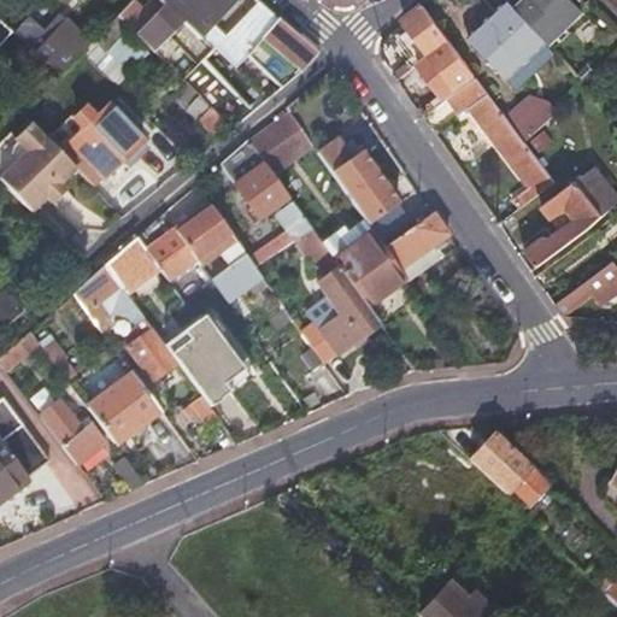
[(204,58),(211,50),(198,37),(163,5),(150,19),(139,9),(130,0),(115,16),(178,78),(207,107),(229,128),(259,104),(204,58)]
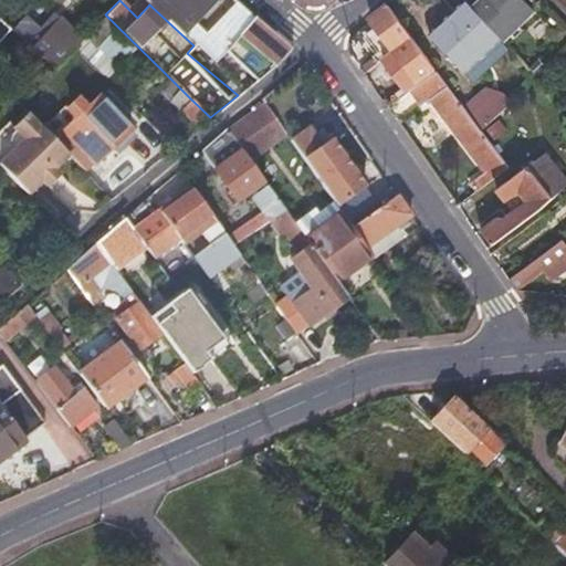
[(137,18),(149,4),(144,0),(134,0),(127,8),(137,18)]
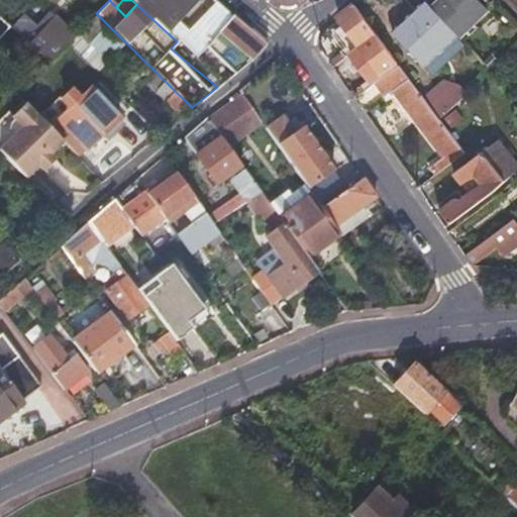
[(166,31),(177,20),(195,0),(131,0),(136,4),(166,31)]
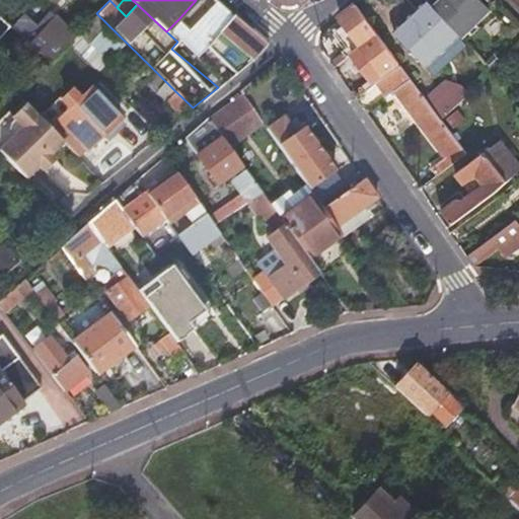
[(254,58),(266,44),(247,27),(215,0),(188,30),(177,20),(166,31),(177,42),(180,38),(199,53),(208,43),(239,70),(254,58)]
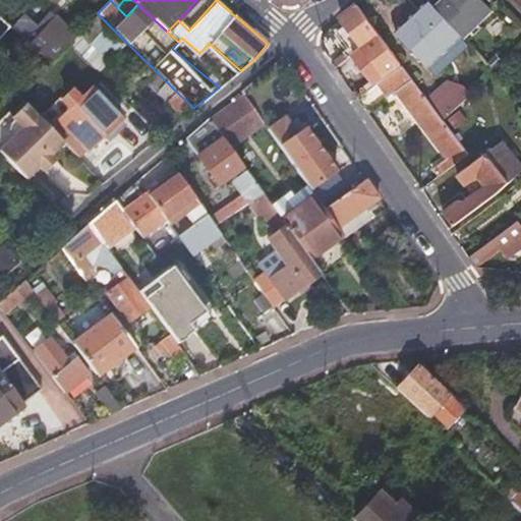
[(442,0),(435,6),(433,7),(460,37),(463,40),(494,11),(482,0),(442,0)]
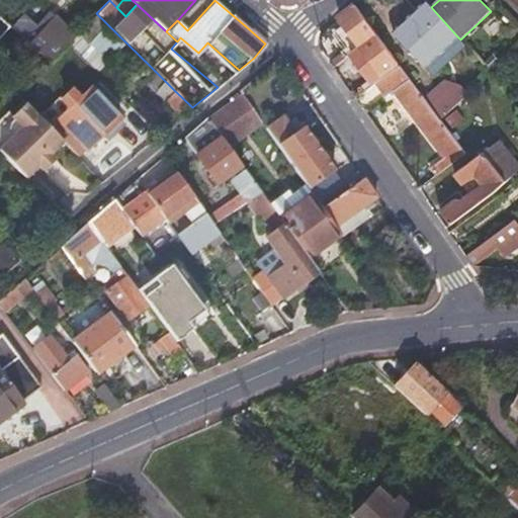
[(457,37),(457,36),(431,7),(426,2),(393,33),(424,68),(425,67),(447,47),(457,37)]
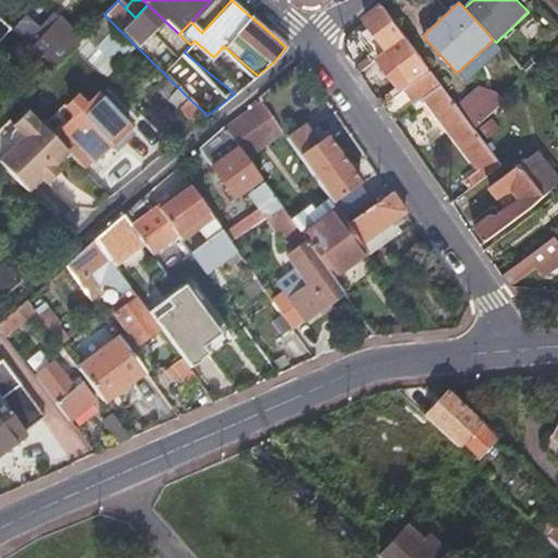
[(371,27),(361,35),(374,52),(368,56),(373,60),(378,56),(399,84),(402,88),(412,82),(428,69),(381,5),(364,19),(371,27)]
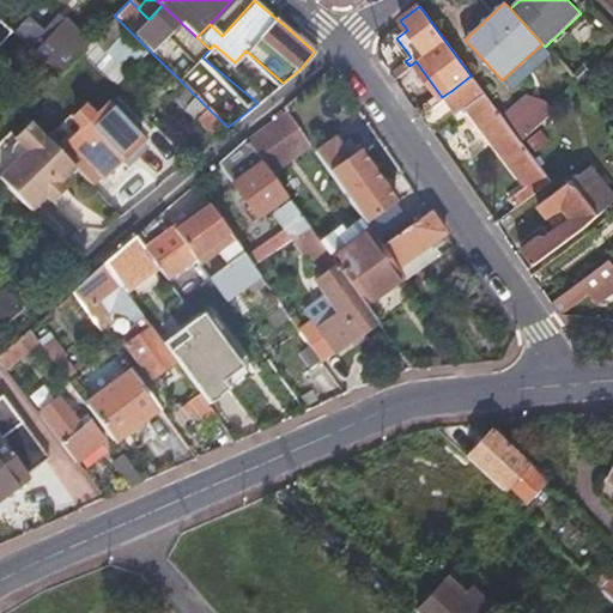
[(4,25),(0,20),(0,43),(11,32),(8,30),(4,25)]
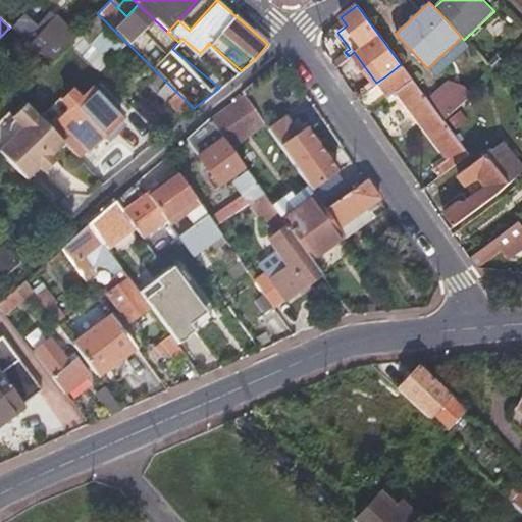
[(51,17),(28,44),(34,50),(49,64),(63,49),(68,44),(73,39),(51,17)]
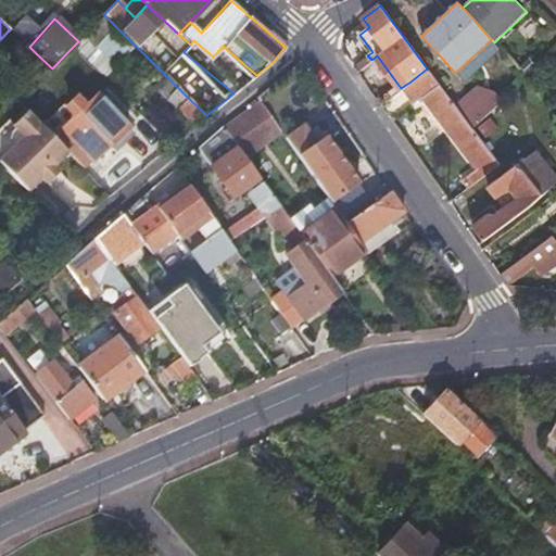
[(102,22),(99,19),(78,41),(73,47),(101,75),(112,62),(87,39),(102,22)]
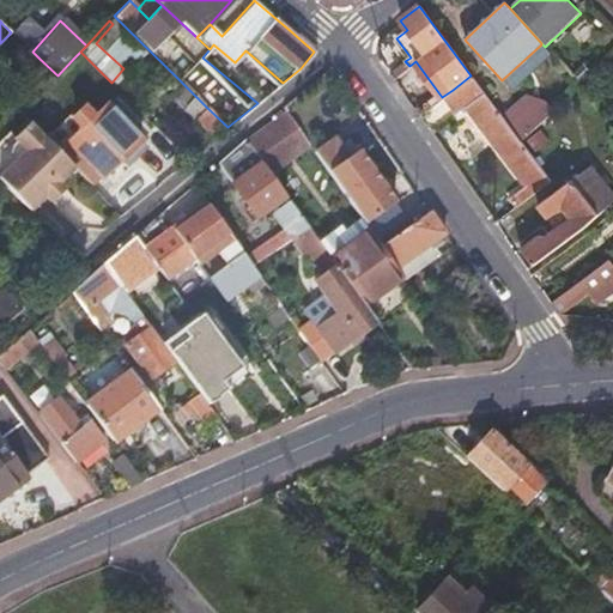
[(144,53),(113,24),(96,43),(123,68),(127,72),(144,53)]
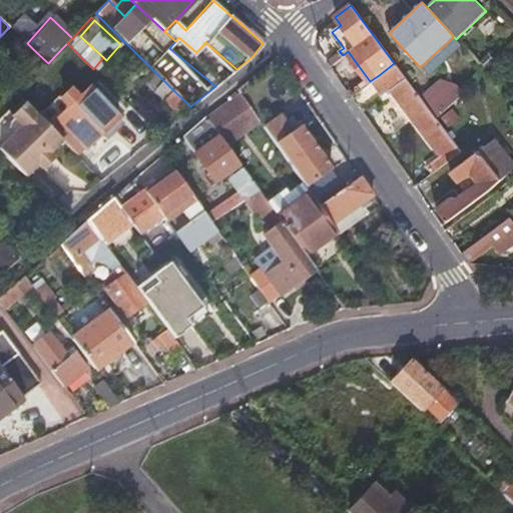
[(457,49),(453,37),(443,46),(451,55),(457,49)]
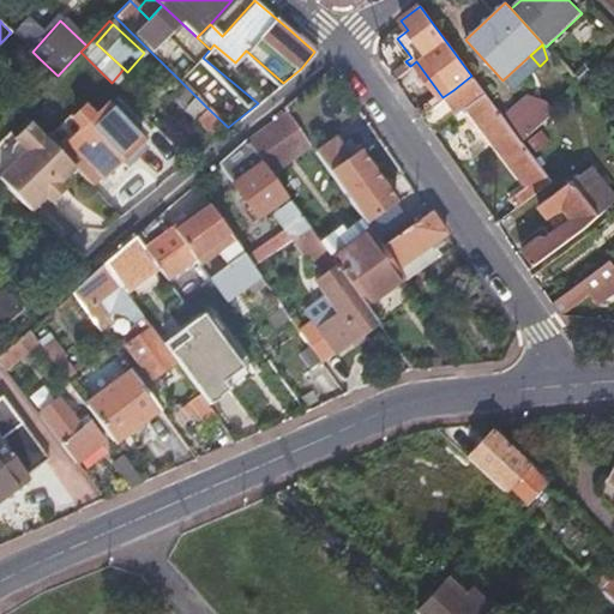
[(540,66),(530,55),(504,79),(512,90),(540,66)]
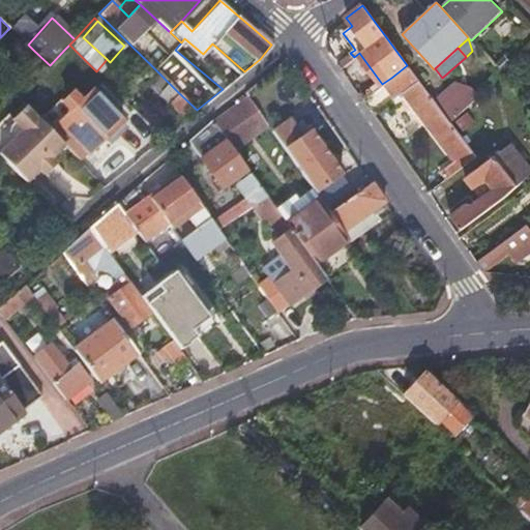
[(354,57),(350,53),(336,63),(340,68),(343,66),(354,57)]
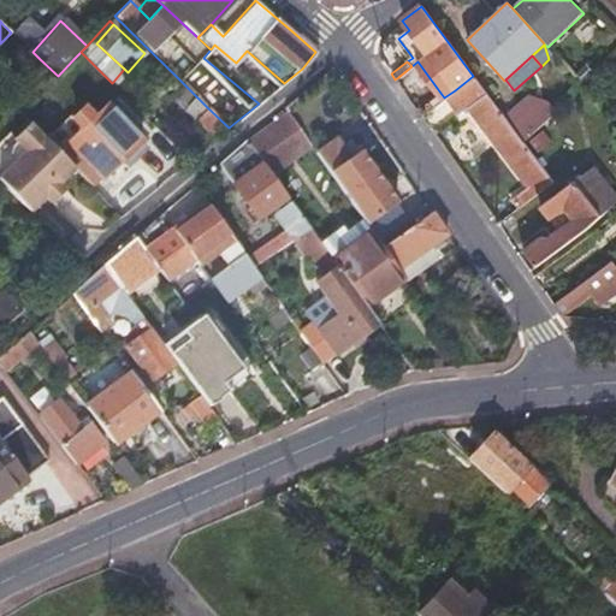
[(343,94),(326,72),(326,73),(283,107),(286,111),(300,130),(343,94)]
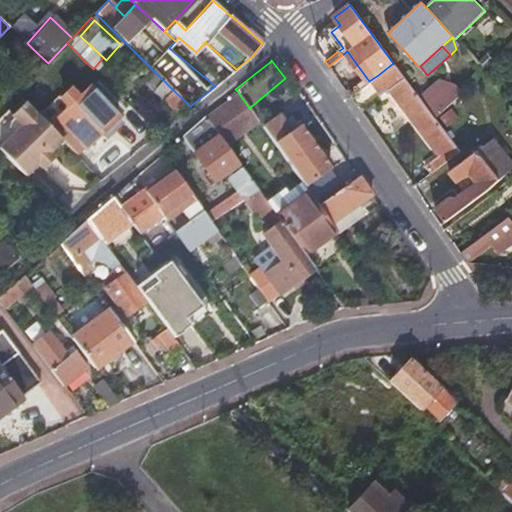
[(460,152),(442,129),(435,119),(419,98),(393,63),(378,75),(369,81),(381,95),(389,89),(438,155),(431,161),(424,166),(430,174),(437,169),(460,152)]
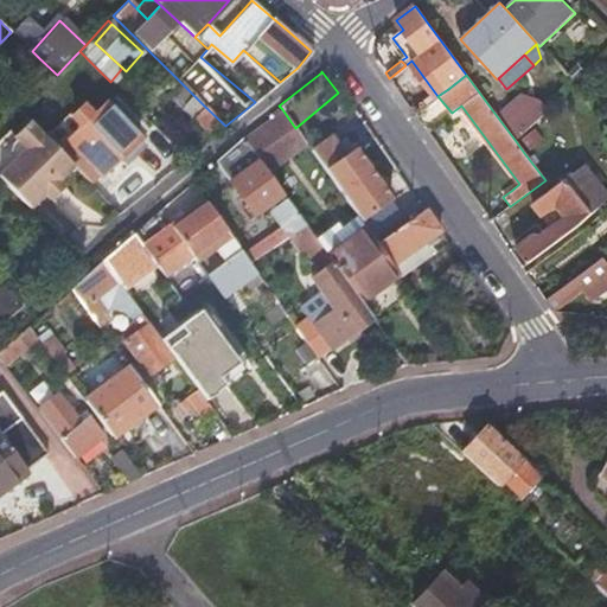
[(204,107),(204,106),(176,77),(163,90),(173,101),(170,106),(179,116),(184,112),(191,119),(192,117),(209,134),(219,123),(204,107)]
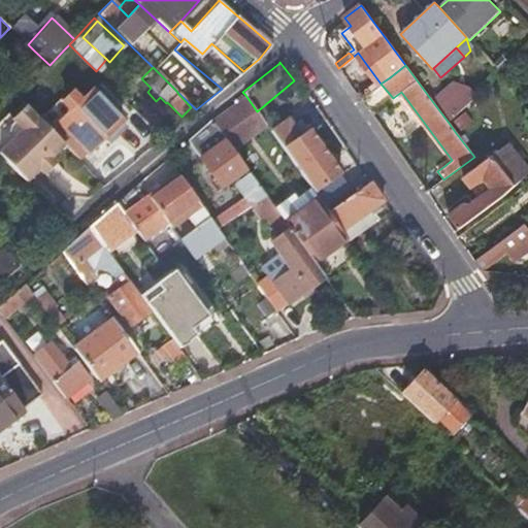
[(499,86),(505,79),(500,74),(477,95),(449,123),(456,133),(475,113),(488,127),(510,103),(516,108),(519,104),(502,87),(501,88),(499,86)]
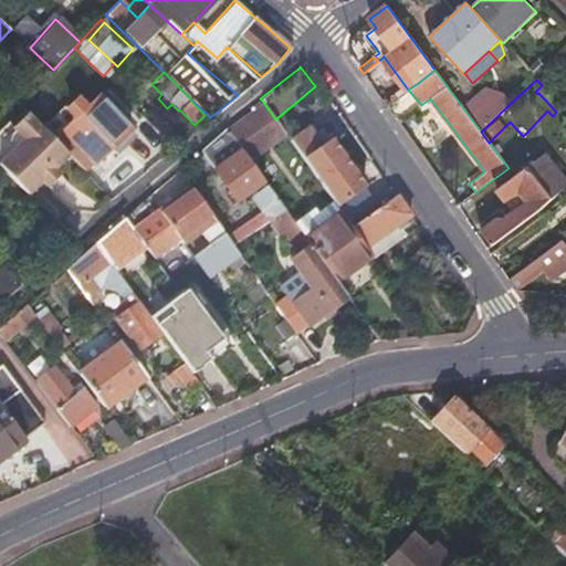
[(405,85),(383,102),(386,106),(388,105),(407,91),(408,90),(405,85)]
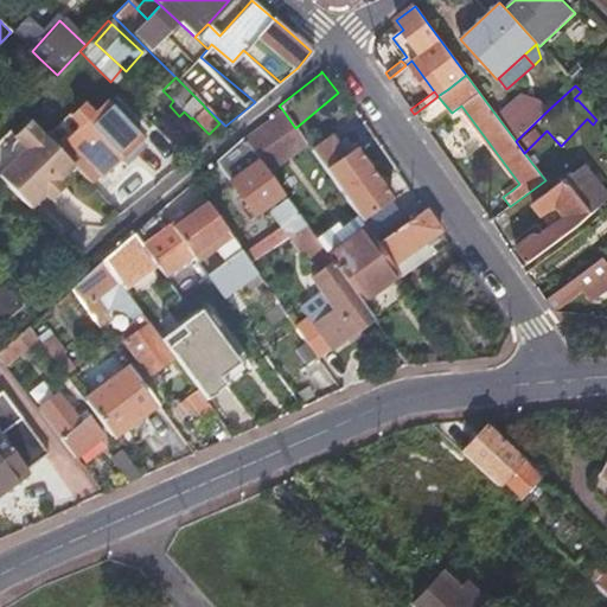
[(345,101),(338,93),(295,128),(296,131),(301,136),(345,101)]
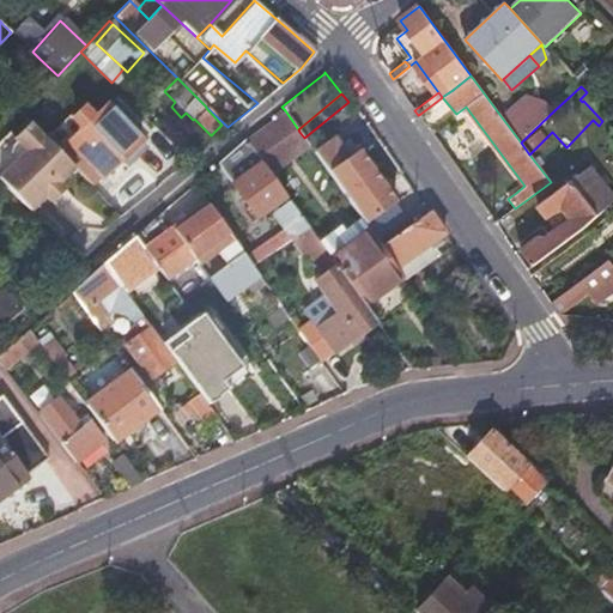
[(521,143),(554,110),(544,101),(527,96),(504,116),(504,115),(502,117),(521,143)]
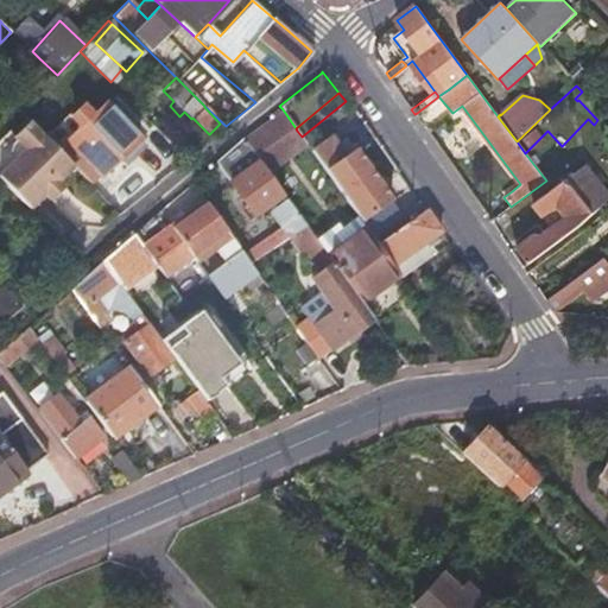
[(57,151),(87,182),(95,173),(97,176),(137,139),(137,138),(103,102),(90,115),(86,111),(75,121),(78,126),(63,140),(65,143),(57,151)]
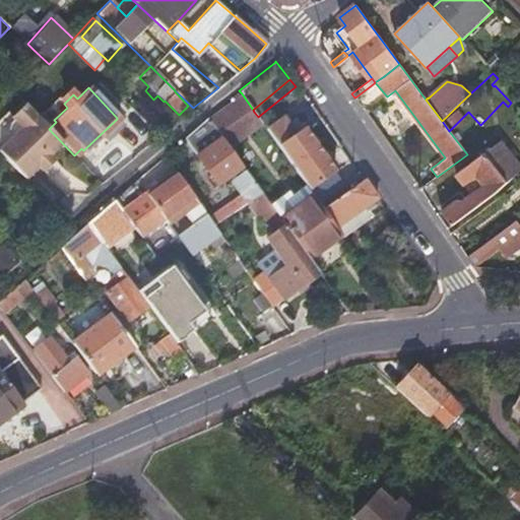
[(219,136),(228,148),(262,124),(258,117),(254,112),(253,110),(242,93),(236,98),(206,118),(206,119),(219,136)]
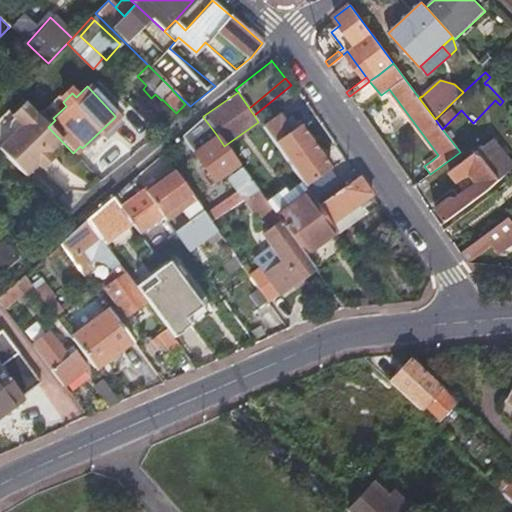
[(156,103),(161,100),(155,94),(151,98),(156,103)]
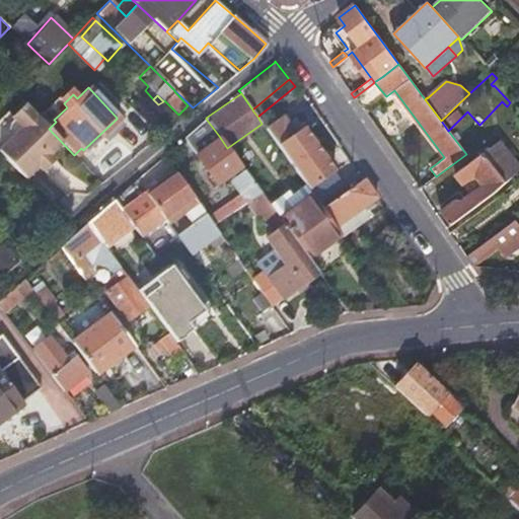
[(47,127),(49,129),(56,122),(54,120),(67,107),(57,97),(41,114),(51,124),(47,127)]
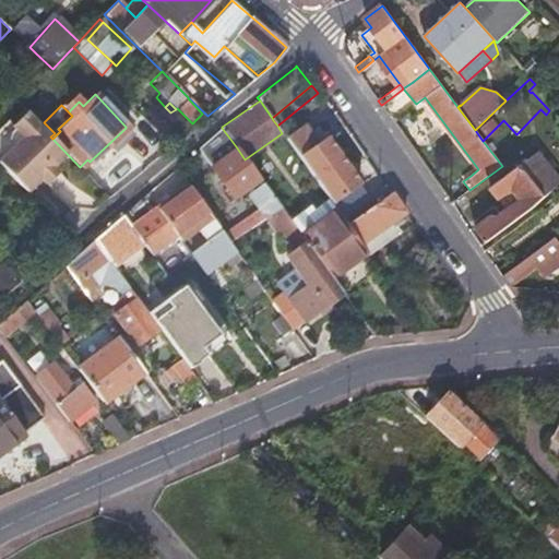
[(0,166),(25,192),(38,179),(44,185),(57,173),(51,166),(66,153),(25,111),(11,126),(6,120),(0,126),(0,166)]
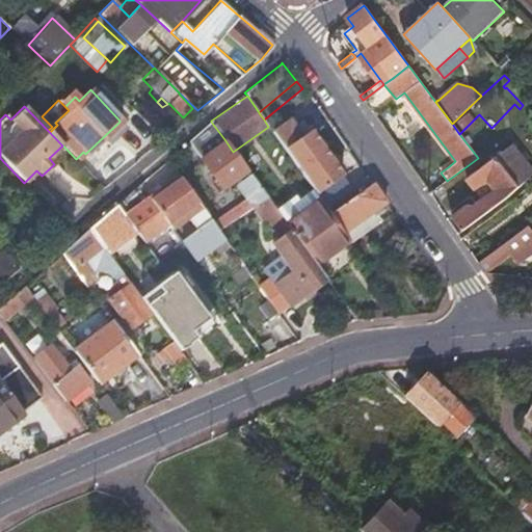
[(120,122),(85,154),(88,157),(105,141),(108,144),(126,128),(120,122)]
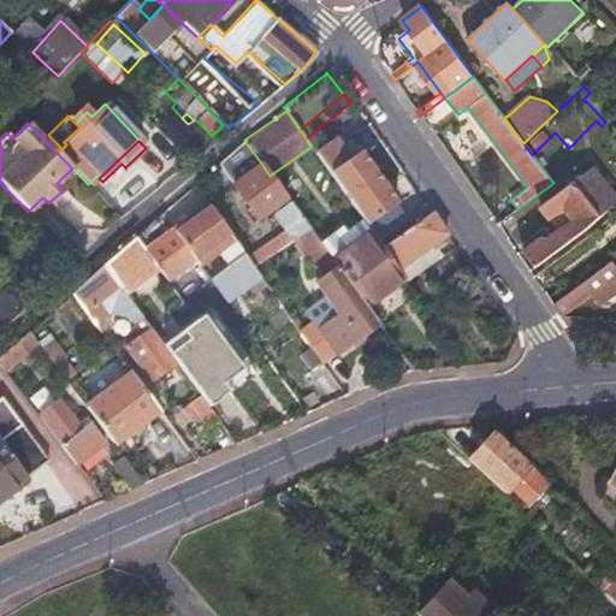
[(284,243),(292,238),(307,227),(270,176),(260,161),(244,141),(243,142),(217,165),(242,200),(246,205),(256,219),(266,212),(268,214),(271,213),(268,211),(271,209),(285,230),(279,235),(284,243)]
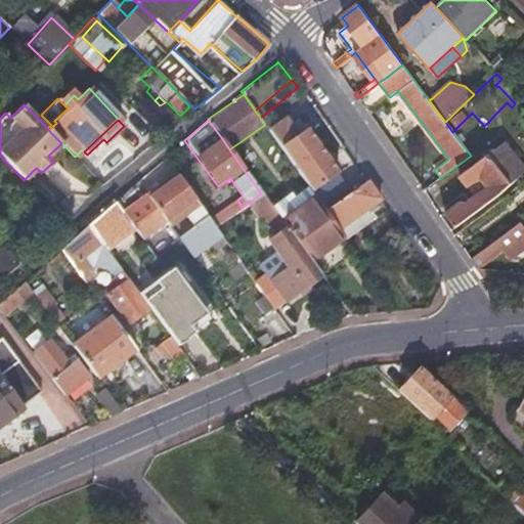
[(498,195),(512,184),(488,157),(460,178),(467,188),(480,179),(487,188),(478,194),(478,193),(465,204),(460,202),(445,214),(455,228),(498,195)]
